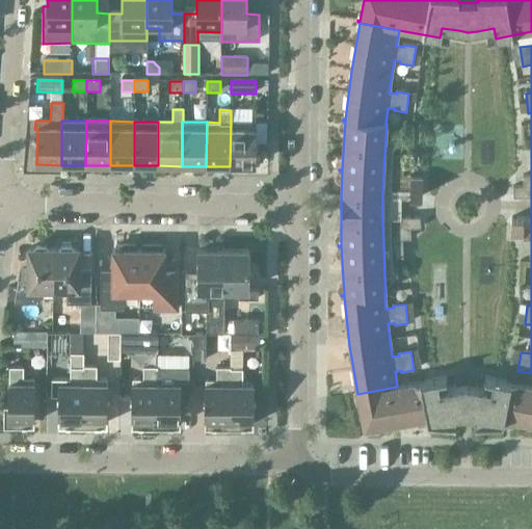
[(256,123),(231,123),(230,166),(255,166),(256,123)]
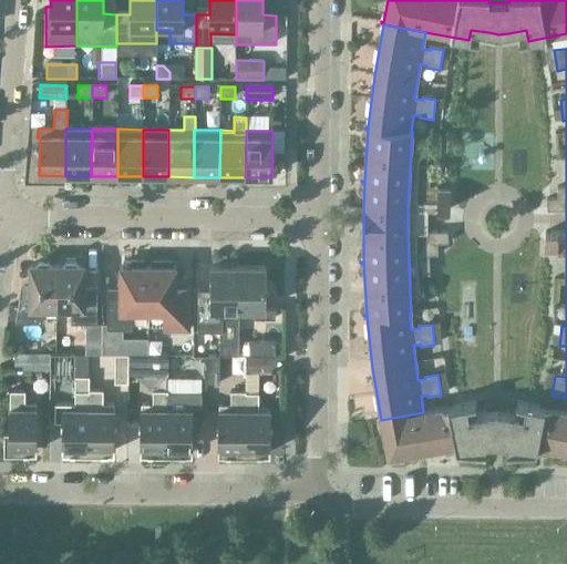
[(418,167),(415,211),(425,211),(428,212),(450,212),(450,192),(439,192),(439,188),(429,187),(430,167),(419,167),(418,167)]
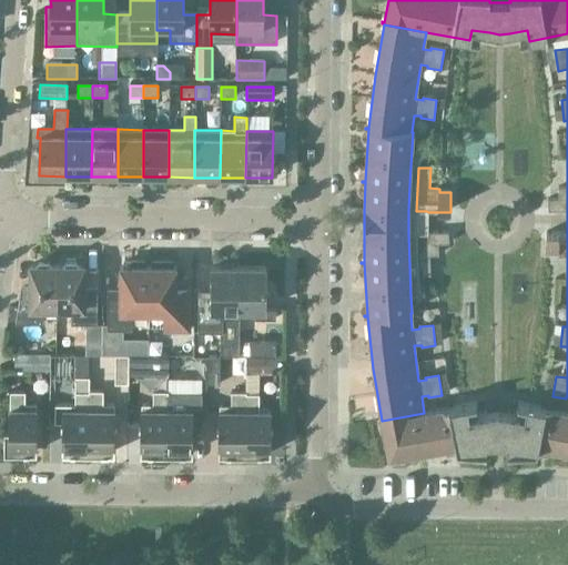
[(548,212),(567,212),(567,169),(566,169),(567,189),(558,189),(558,199),(558,201),(548,201),(548,212)]
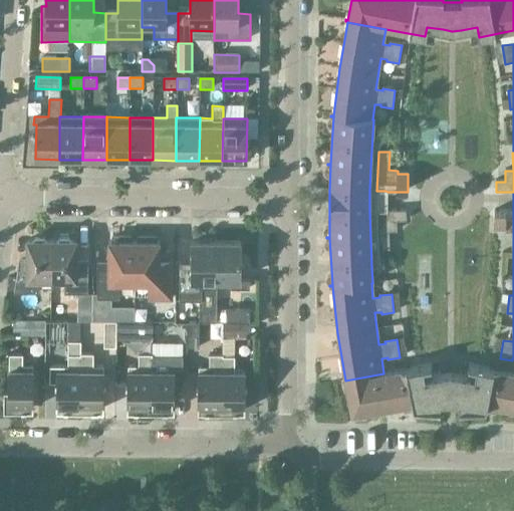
[(377,251),(378,251),(390,250),(389,232),(397,232),(397,223),(397,222),(406,222),(406,212),(388,211),(386,211),(376,211),(377,251)]
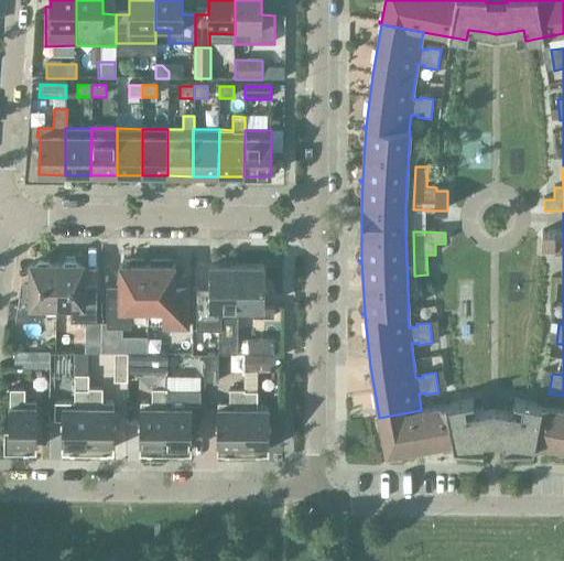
[(563,233),(542,233),(541,252),(553,252),(553,256),(563,256),(562,276),(563,276),(563,233)]
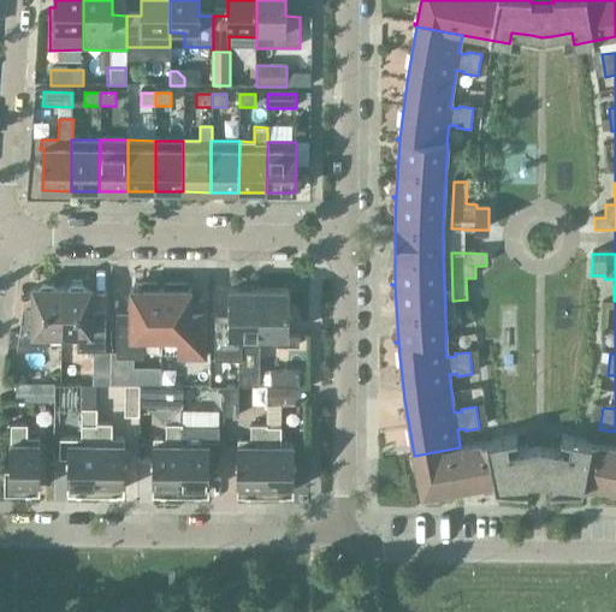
[(61,334),(63,290),(57,290),(53,286),(42,285),(39,290),(34,290),(33,316),(22,316),(17,352),(46,352),(47,334),(61,334)]
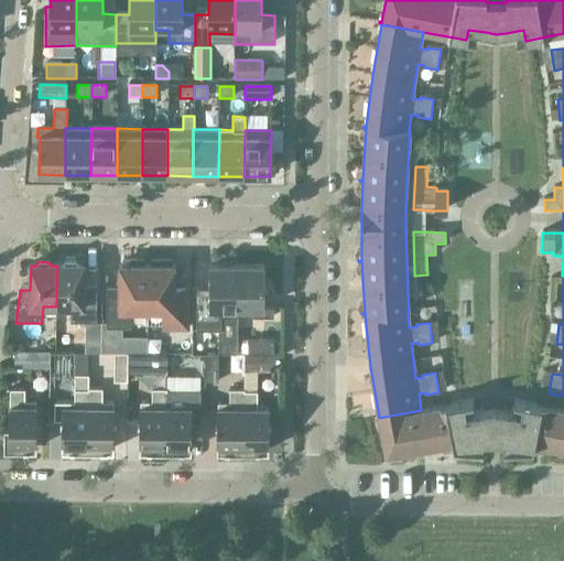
[(148,311),(148,266),(142,266),(142,261),(125,261),(125,266),(120,266),(120,294),(106,294),(106,330),(131,330),(131,311),(148,311)]
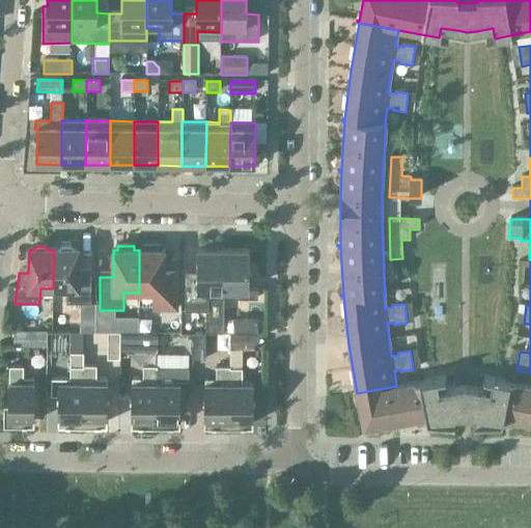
[(139,250),(139,293),(154,293),(154,310),(176,310),(177,278),(164,277),(165,251),(160,251),(160,247),(143,246),(143,250),(139,250)]
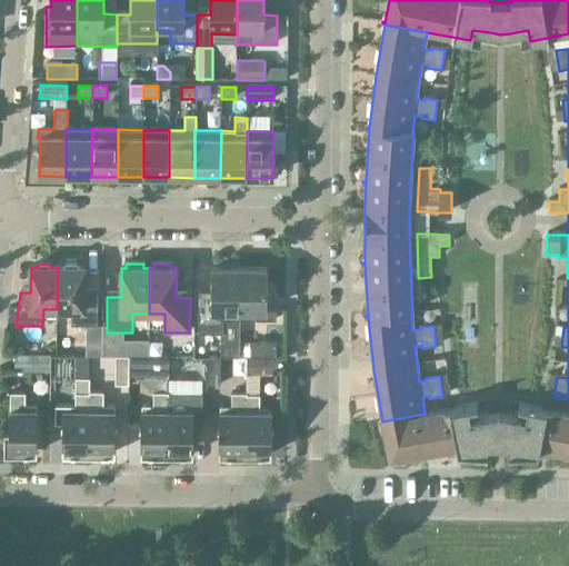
[(58,268),(57,309),(71,309),(71,327),(86,327),(97,327),(97,296),(83,296),(85,268),(79,268),(76,265),(67,265),(62,268),(58,268)]
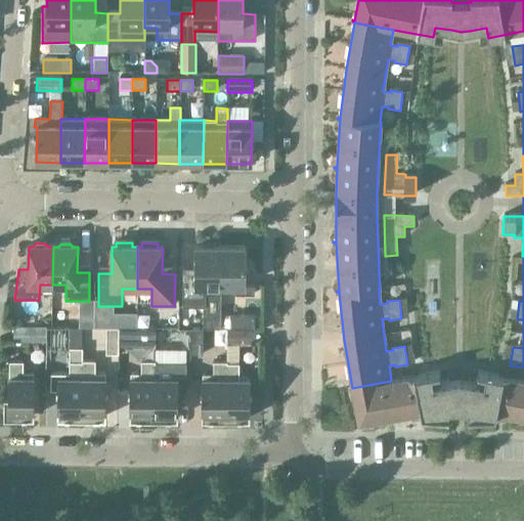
[(220,296),(221,288),(221,248),(195,248),(195,277),(183,277),(182,308),(206,308),(206,296),(220,296)]
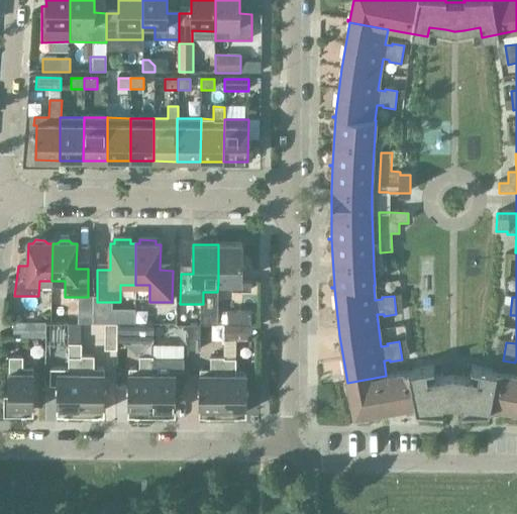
[(218,244),(218,284),(232,284),(232,292),(251,292),(251,282),(242,282),(242,244),(218,244)]
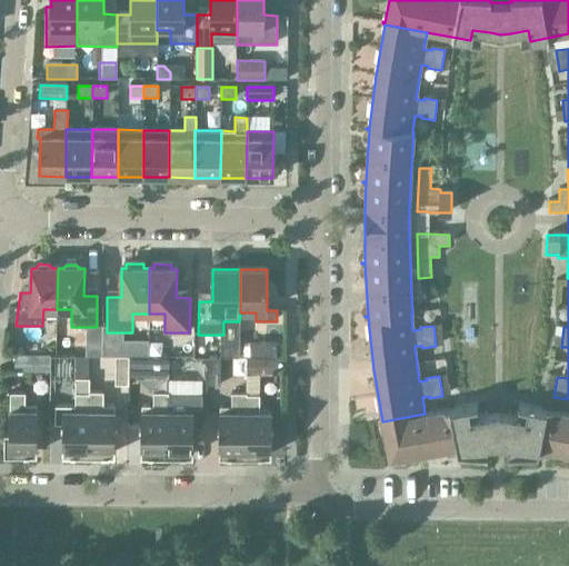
[(86,357),(89,357),(102,357),(102,327),(97,327),(86,327),(86,357)]
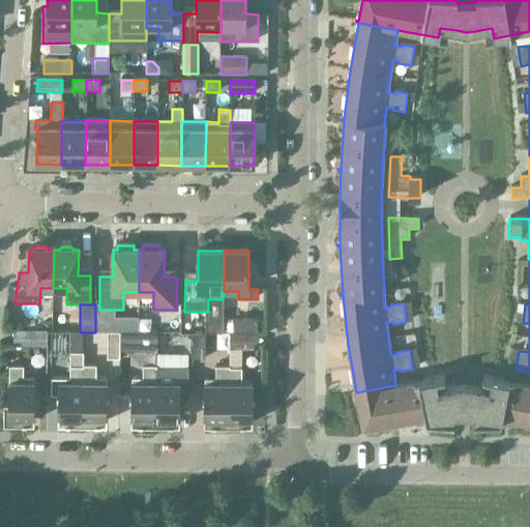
[(219,327),(229,327),(229,305),(219,305),(219,327)]
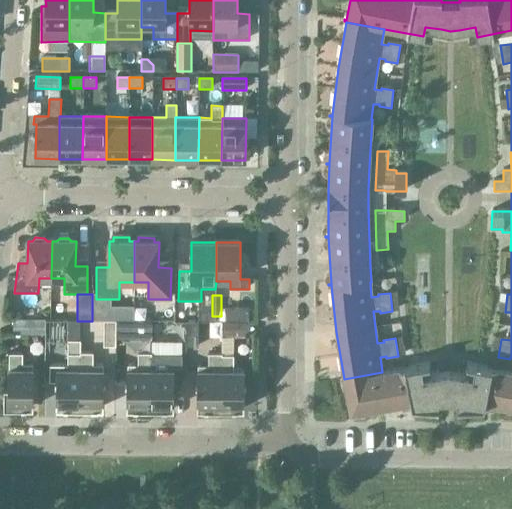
[(190,310),(175,309),(175,322),(186,322),(190,322),(190,310)]
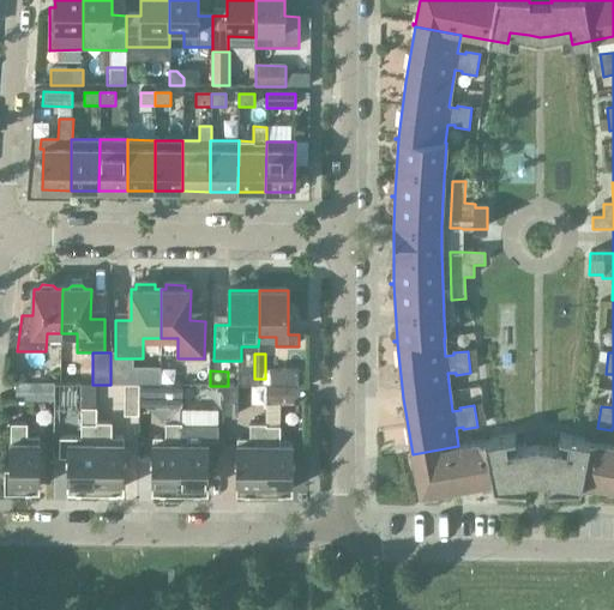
[(298,372),(269,372),(269,386),(294,386),(298,386),(298,372)]
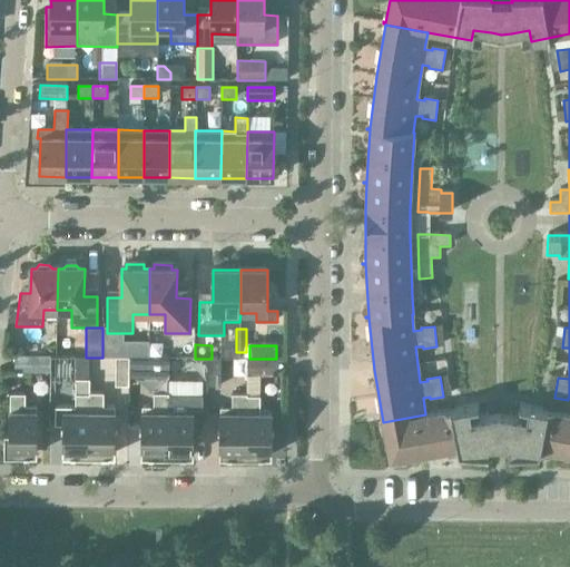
[(50,358),(13,357),(13,374),(50,375),(50,358)]
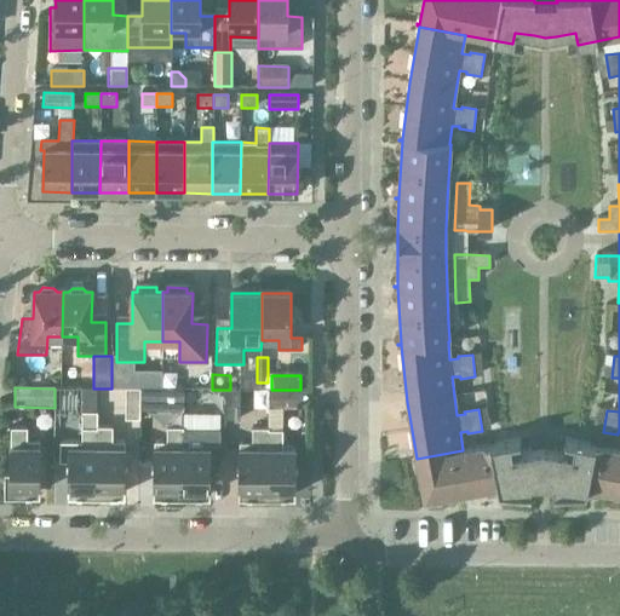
[(82,414),(84,414),(97,414),(97,389),(93,389),(82,389),(82,414)]
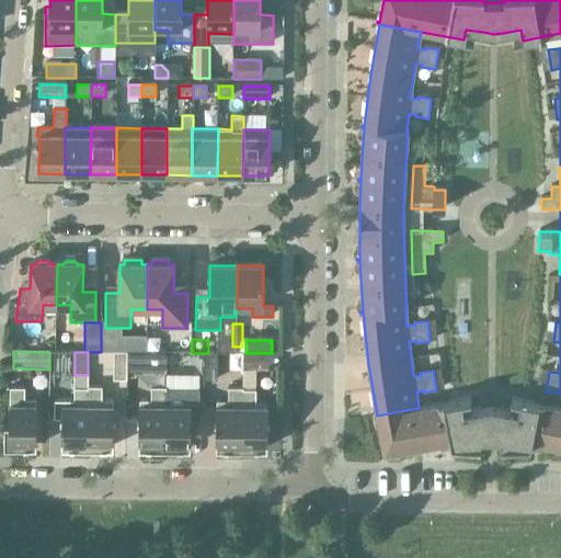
[(113,380),(126,380),(126,372),(127,352),(114,352),(113,380)]
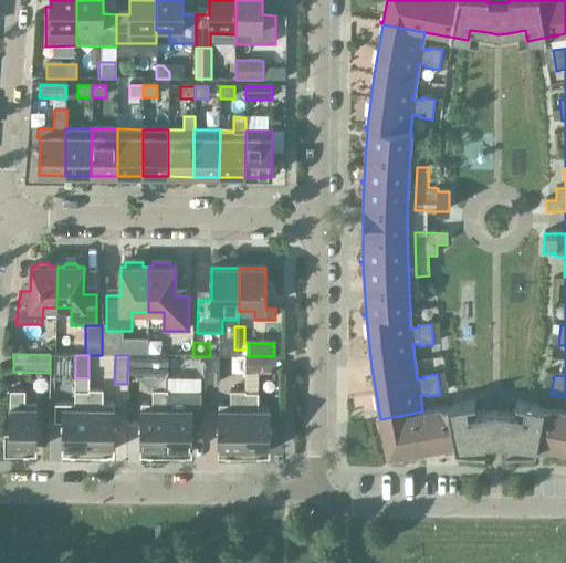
[(128,355),(127,375),(167,376),(167,356),(128,355)]
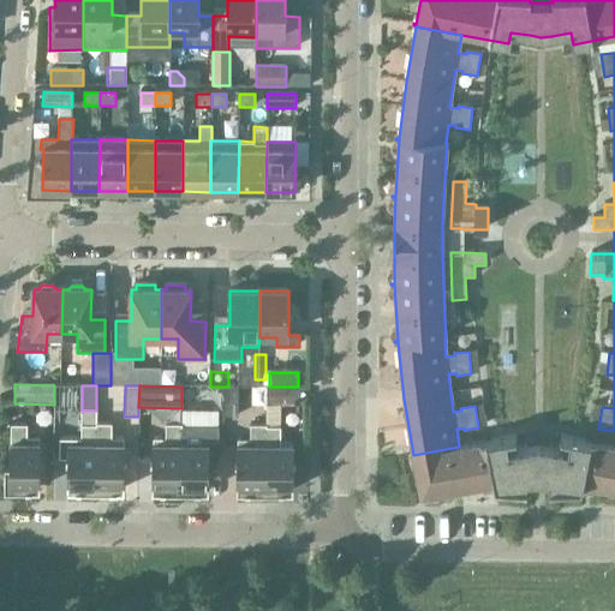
[(228,387),(224,387),(222,418),(238,418),(238,387),(228,387)]
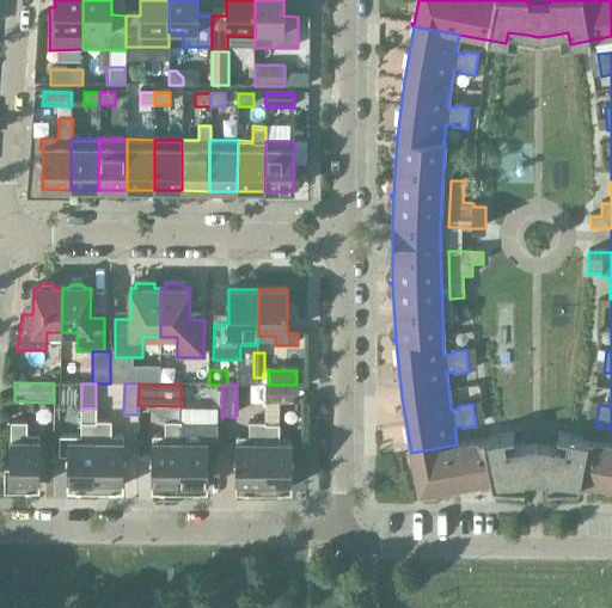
[(265,405),(293,405),(293,385),(268,385),(265,385),(265,405)]
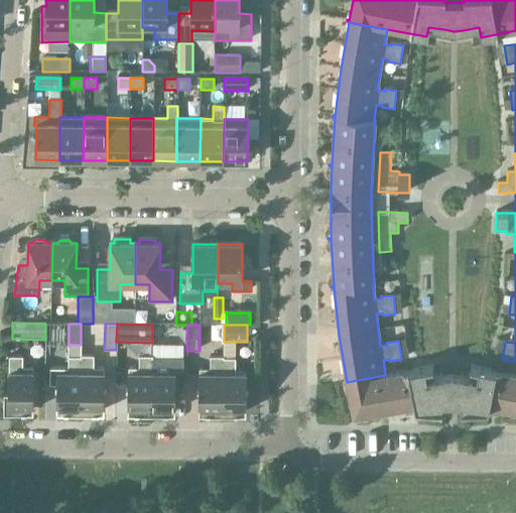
[(171,327),(172,346),(184,345),(184,327),(171,327)]
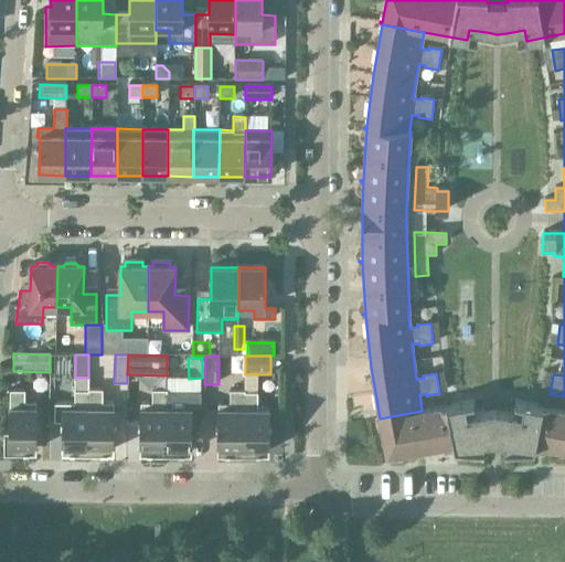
[(54,422),(63,422),(62,452),(88,452),(88,390),(88,378),(75,378),(74,403),(54,403),(54,422)]
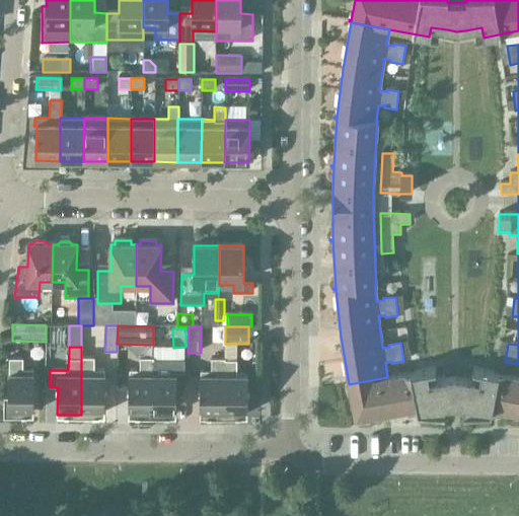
[(94,358),(81,358),(81,415),(104,415),(104,371),(94,371),(94,358)]
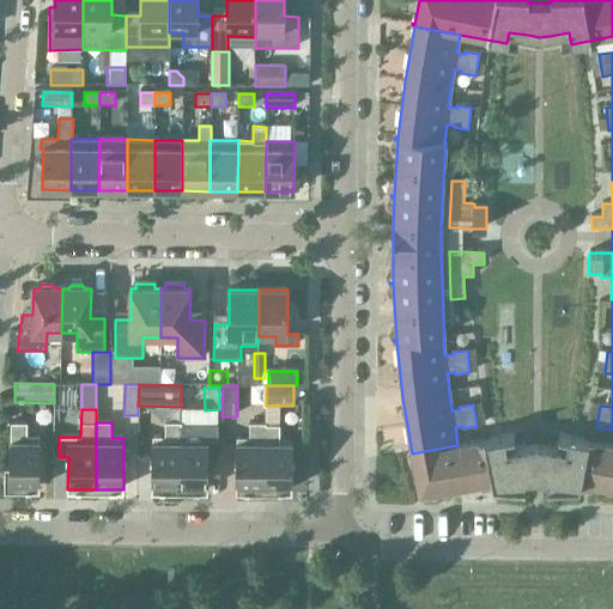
[(40,489),(40,437),(26,437),(26,424),(11,424),(11,464),(5,464),(5,488),(40,489)]
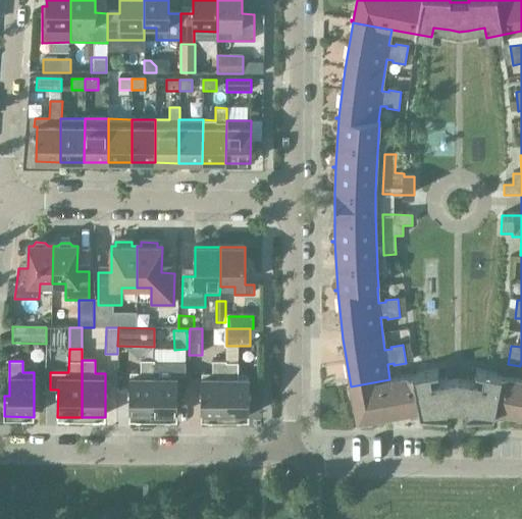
[(154,362),(154,361),(141,361),(141,373),(129,373),(129,417),(153,418),(154,362)]
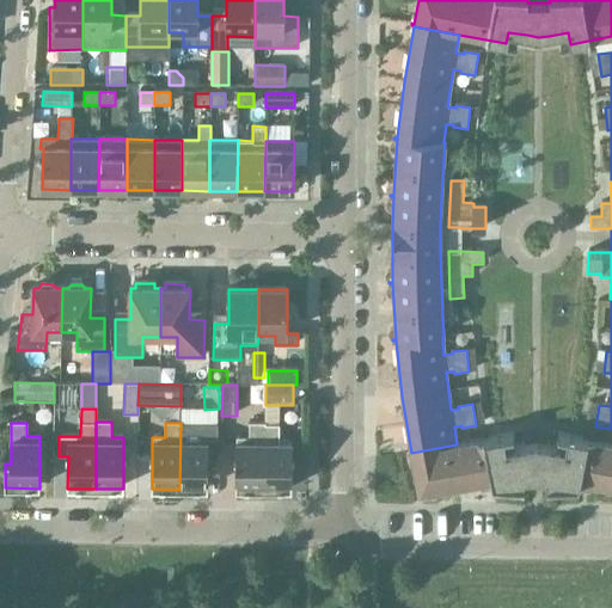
[(264,425),(265,425),(265,423),(249,423),(249,437),(236,437),(236,490),(263,490),(264,425)]
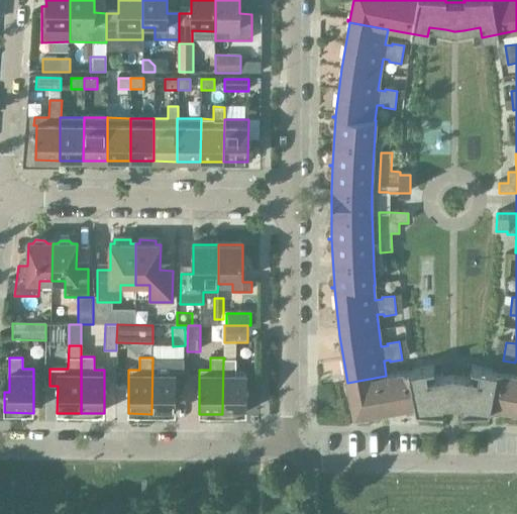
[(152,358),(151,414),(175,414),(175,391),(183,391),(183,375),(165,375),(165,360),(152,358)]
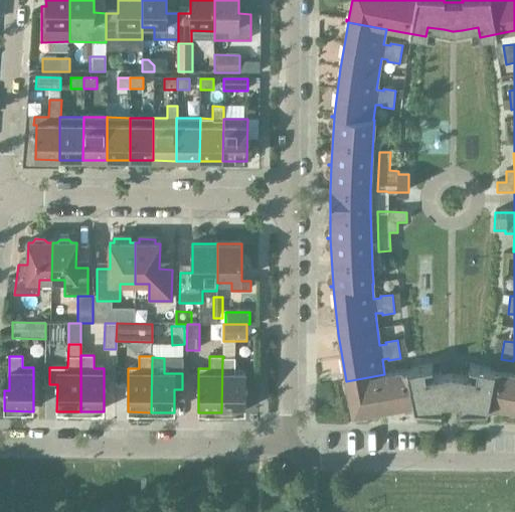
[(222,358),(221,412),(244,412),(245,374),(234,373),(234,358),(223,358),(222,358)]
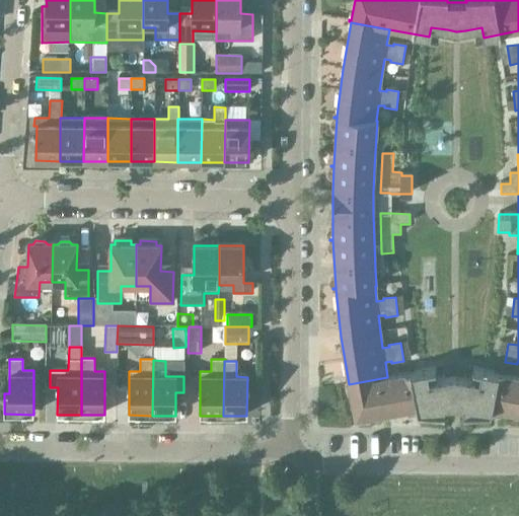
[(349,384),(347,385),(347,386),(349,386),(354,411),(369,412),(370,417),(417,409),(418,414),(419,414),(418,412),(448,412),(448,411),(444,411),(444,404),(454,406),(463,406),(463,411),(460,411),(460,412),(490,412),(489,414),(491,414),(492,410),(518,414),(518,377),(480,370),(478,381),(463,377),(454,375),(445,377),(429,380),(427,370),(387,377),(349,384)]
